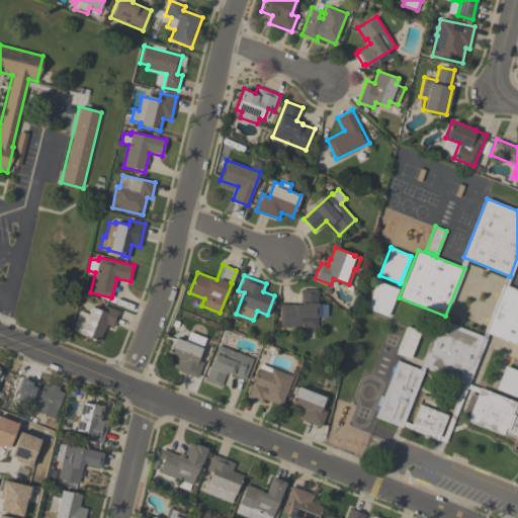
[(366,309),(376,280),(398,288),(386,317),(366,309)]
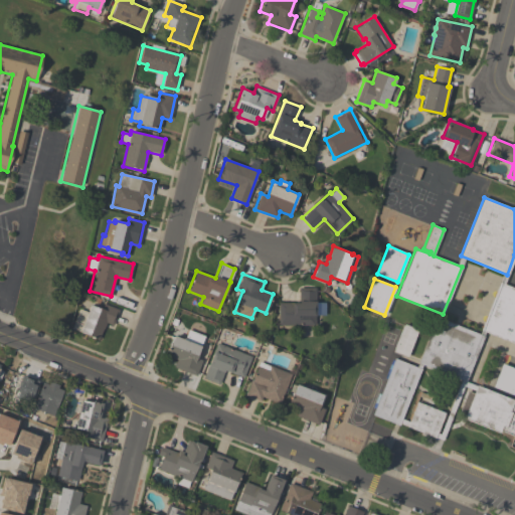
[(514,289),(514,344),(482,331),(500,283),(514,289)]
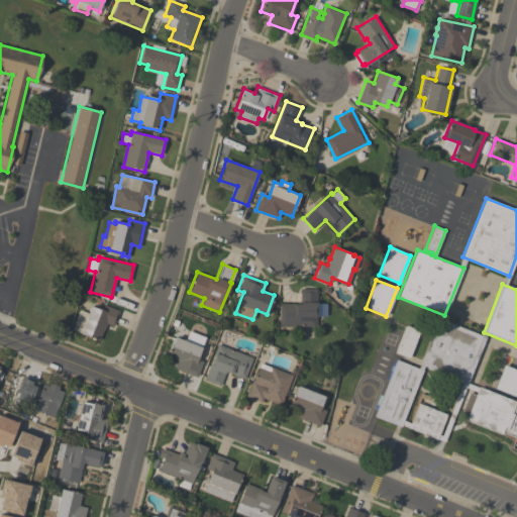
[(279,326),(280,302),(300,303),(300,288),(317,288),(316,327),(279,326)]
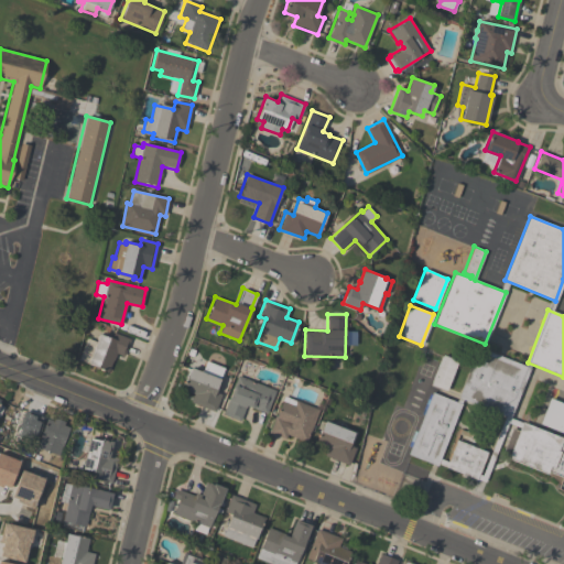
[(77,359),(86,337),(95,340),(98,332),(111,337),(114,332),(130,338),(123,356),(116,353),(114,360),(112,359),(108,371),(77,359)]
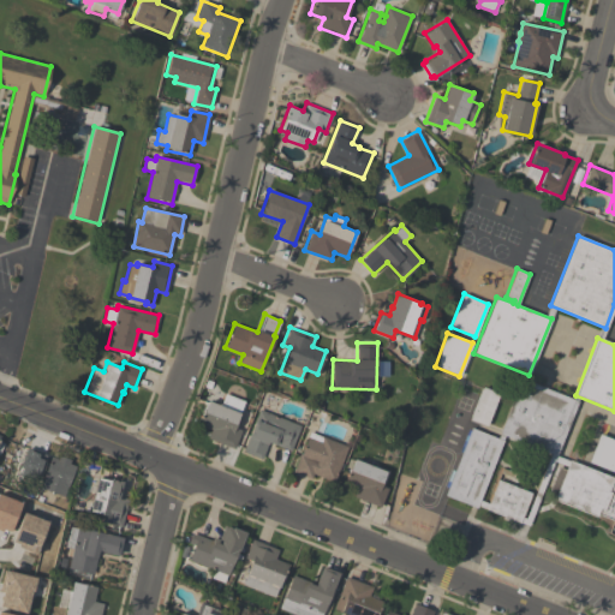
[(577,401),(555,455),(499,433),(520,378),(577,401)]
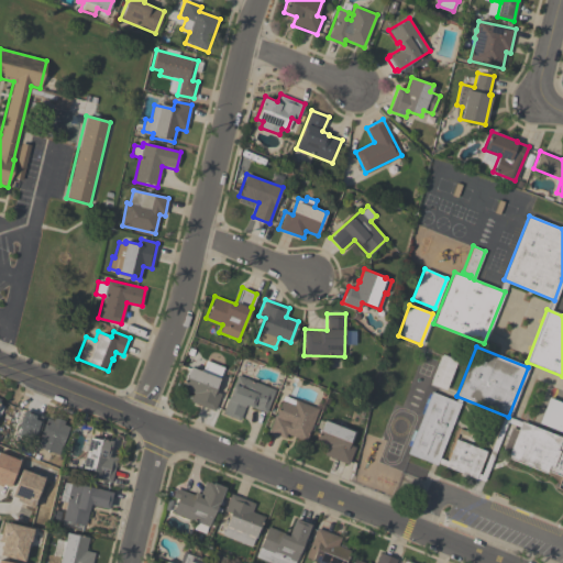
[(445,389),(430,383),(442,353),(457,360),(445,389)]
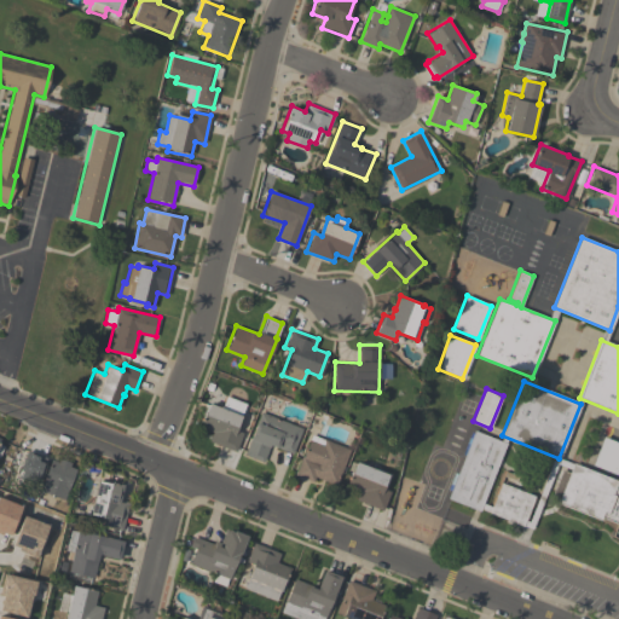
[(209,440),(213,432),(200,427),(209,403),(221,408),(226,395),(246,404),(236,429),(243,432),(236,451),(209,440)]
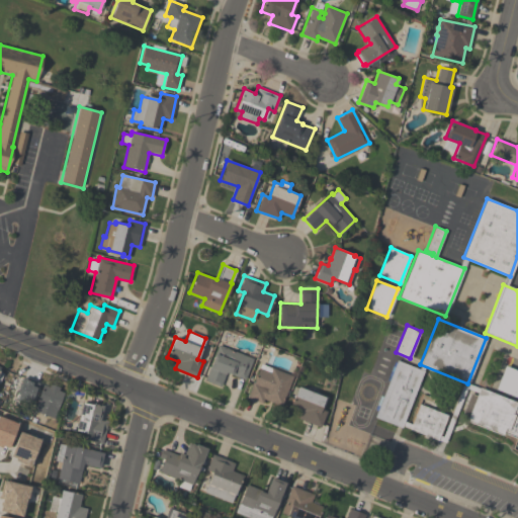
[(221,386),(203,379),(219,345),(253,359),(245,379),(227,371),(221,386)]
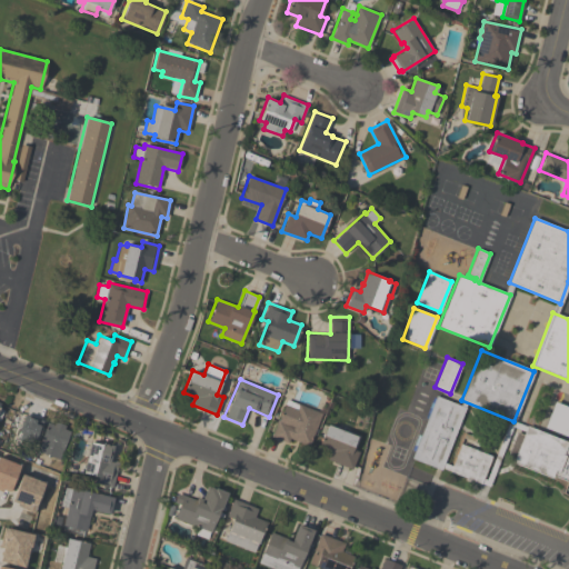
[(440,469),(410,457),(436,396),(466,407),(440,469)]
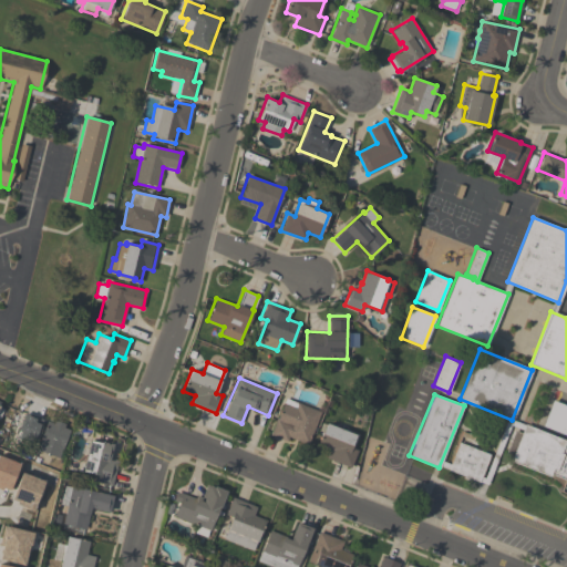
[(270,434),(277,418),(277,419),(286,398),(321,412),(308,444),(289,436),(287,441),(270,434)]
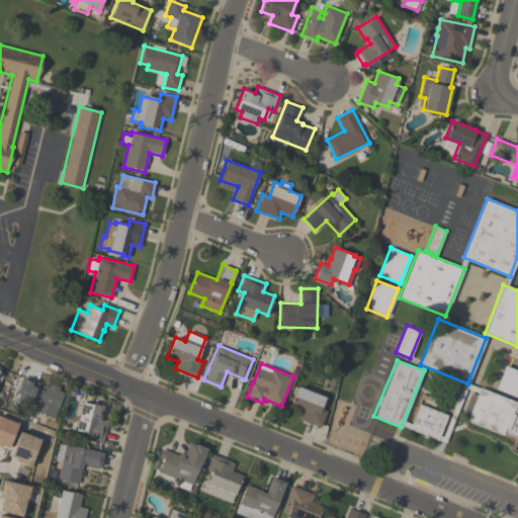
[(517,369),(517,397),(496,389),(505,365),(517,369)]
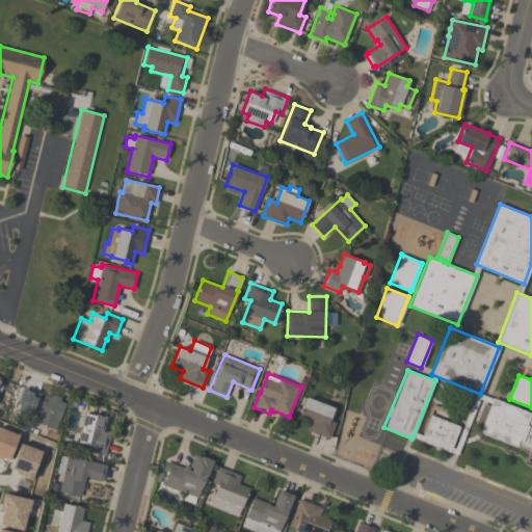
[(38,394),(28,420),(12,415),(23,388),(38,394)]
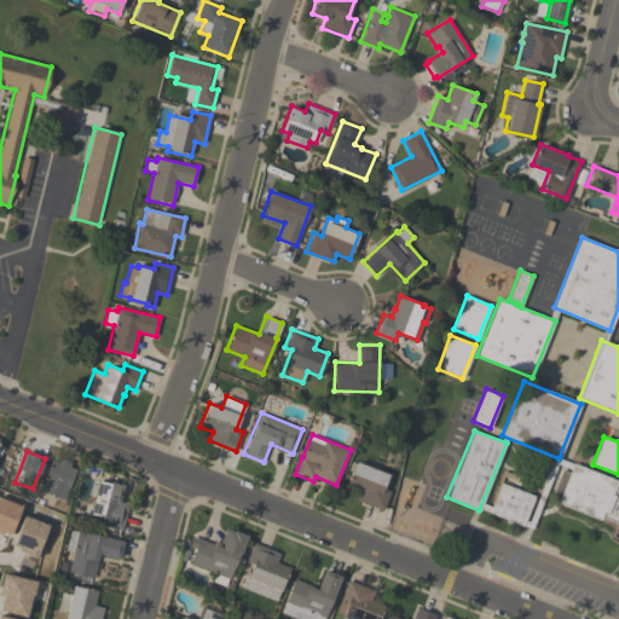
[(76,469),(64,499),(39,490),(51,460),(58,462),(59,457),(70,462),(69,466),(76,469)]
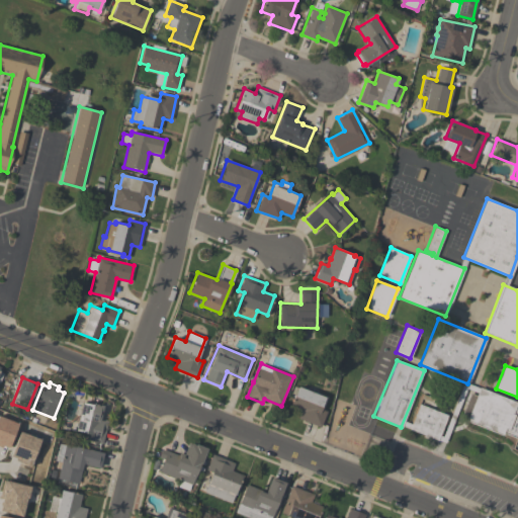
[(326,411),(320,427),(295,418),(297,411),(288,408),(293,395),(290,394),(293,386),(297,387),(298,385),(326,397),(321,409),(326,411)]
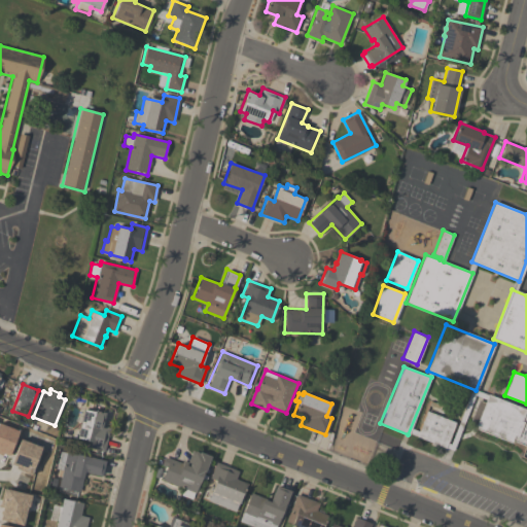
[(526,448),(525,448),(525,446),(512,441),(511,443),(475,428),(488,394),(525,409),(524,411),(526,412),(526,448)]
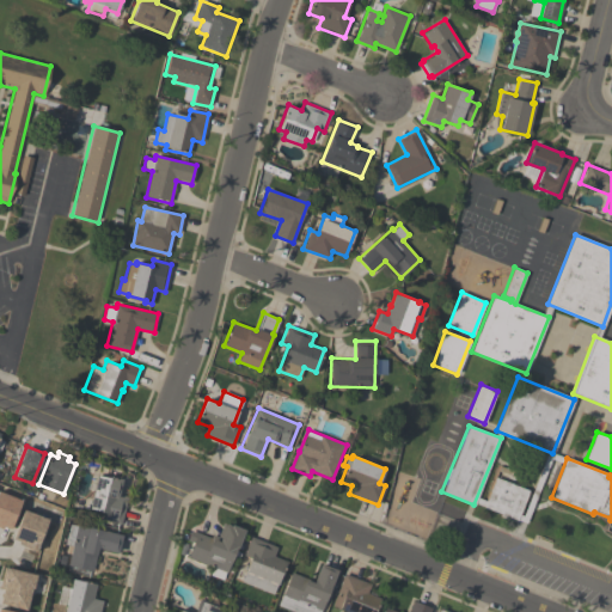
[(89,509),(97,473),(112,477),(112,476),(122,478),(118,494),(127,496),(121,524),(101,519),(103,512),(89,509)]
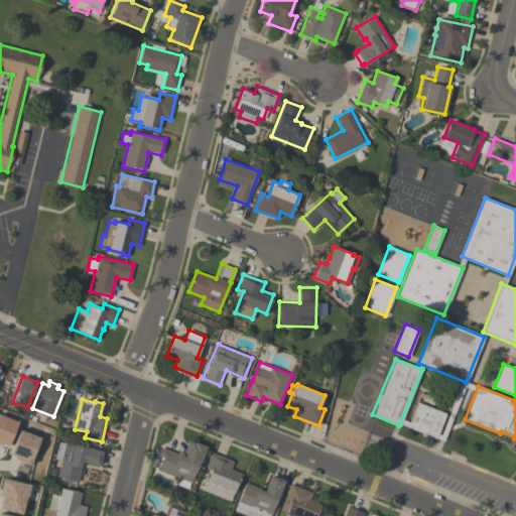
[(407,427),(417,402),(444,413),(435,438),(407,427)]
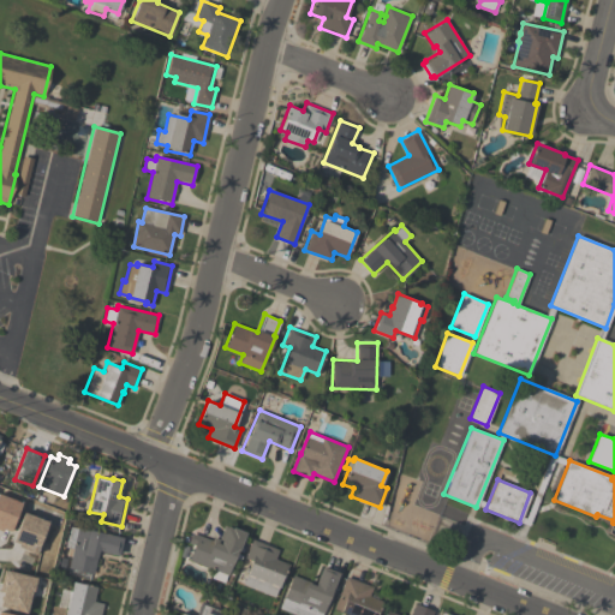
[(0,494),(22,502),(10,531),(3,527),(1,530),(0,529),(0,494)]
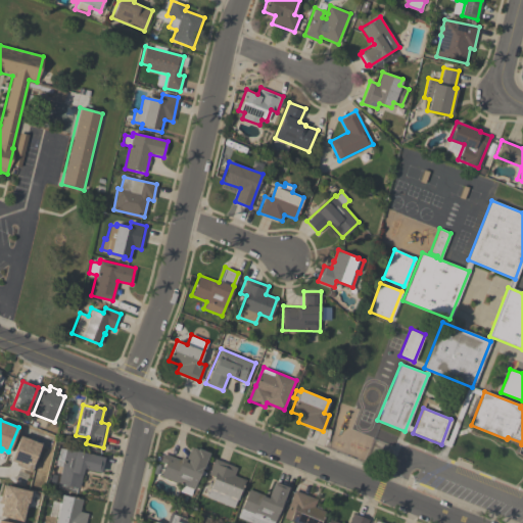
[(19,435),(41,443),(31,471),(22,468),(24,467),(15,465),(16,462),(10,460),(19,435)]
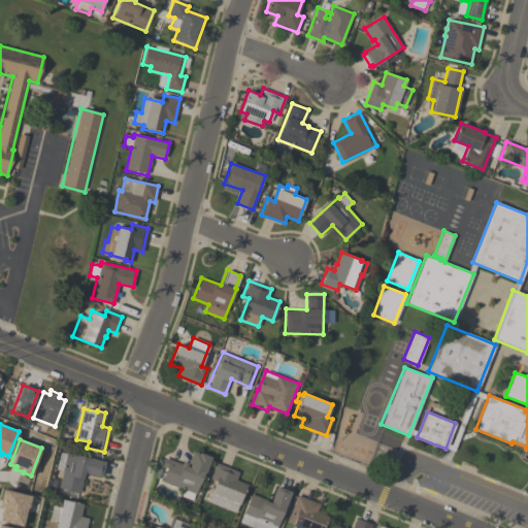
[(211,456),(205,472),(204,472),(195,494),(194,494),(192,500),(180,496),(184,489),(162,481),(167,467),(162,465),(165,457),(187,465),(192,450),(199,453),(199,452),(211,456)]
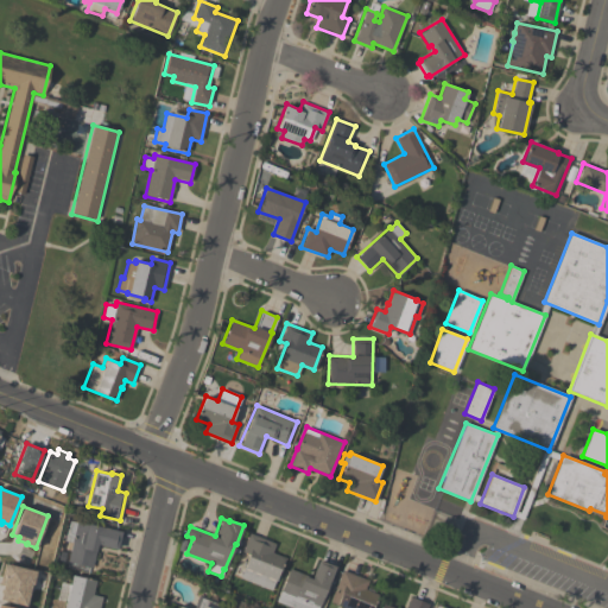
[(116,549),(97,545),(92,567),(68,561),(71,543),(63,540),(68,520),(76,523),(77,520),(121,531),(116,549)]
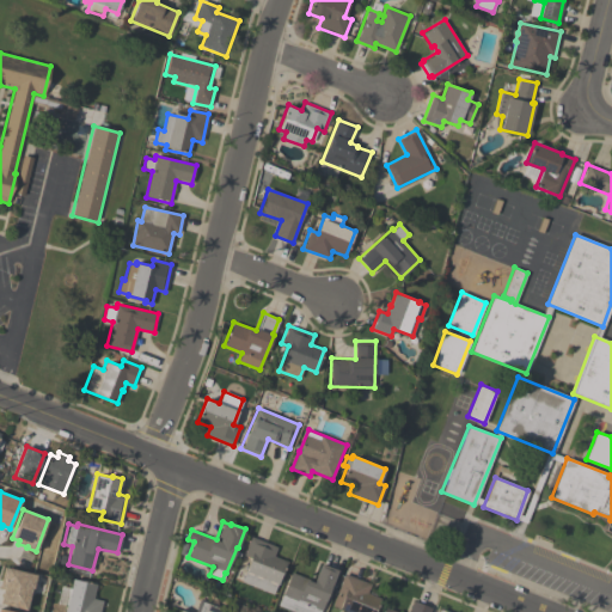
[(277,546),(274,556),(287,561),(274,594),(242,581),(251,557),(243,555),(251,536),(277,546)]
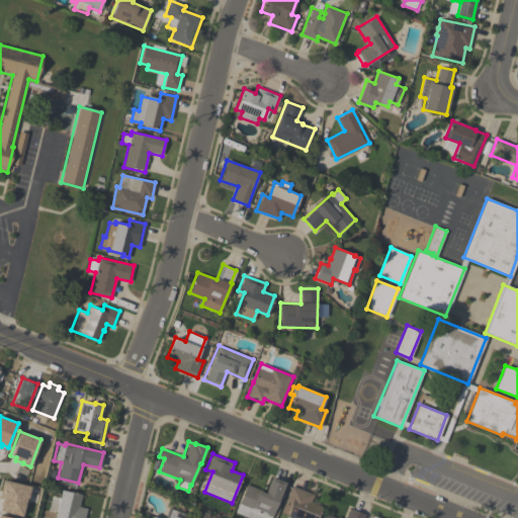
[(271,517),(249,517),(236,512),(247,485),(265,492),(271,476),(286,482),(271,517)]
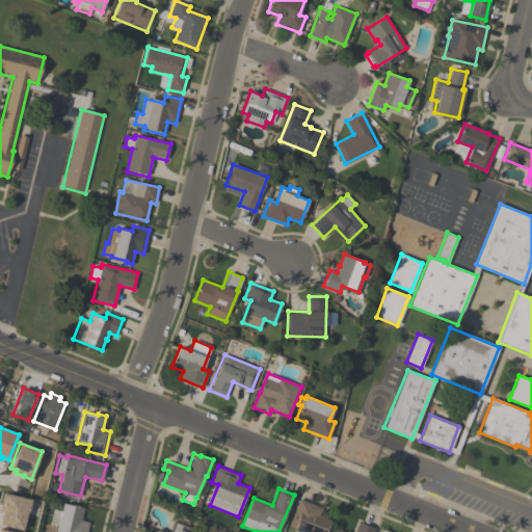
[(0,506),(3,493),(5,494),(5,493),(31,499),(28,510),(27,510),(27,514),(26,514),(22,530),(0,524),(0,521),(1,517),(0,517),(0,514),(1,514),(2,511),(0,511),(0,506)]
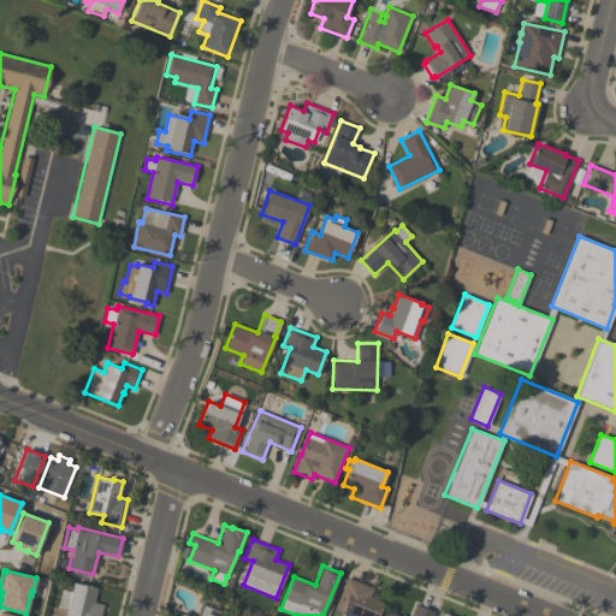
[(373,587),(369,597),(383,602),(375,615),(347,615),(348,615),(333,609),(338,598),(342,600),(343,597),(339,596),(347,576),(373,587)]
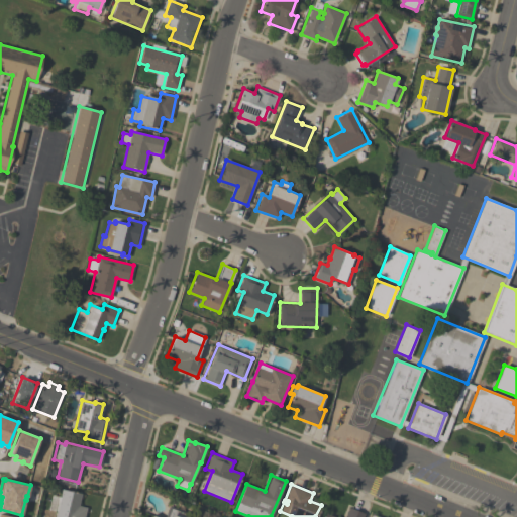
[(55,516),(57,511),(47,509),(52,495),(60,497),(62,489),(82,493),(79,505),(87,507),(84,516),(55,516)]
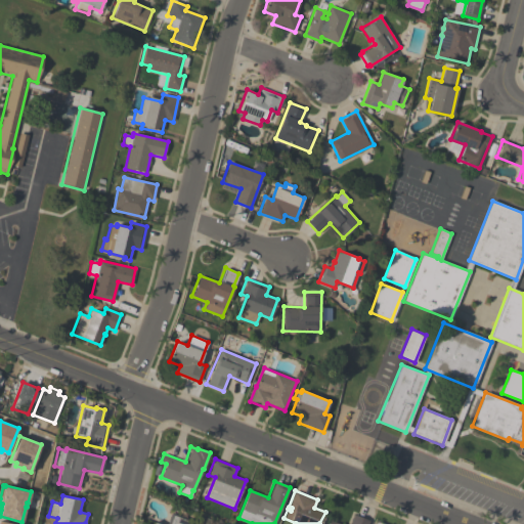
[(193,521),(191,523),(151,523),(154,521),(161,523),(166,523),(171,512),(193,521)]
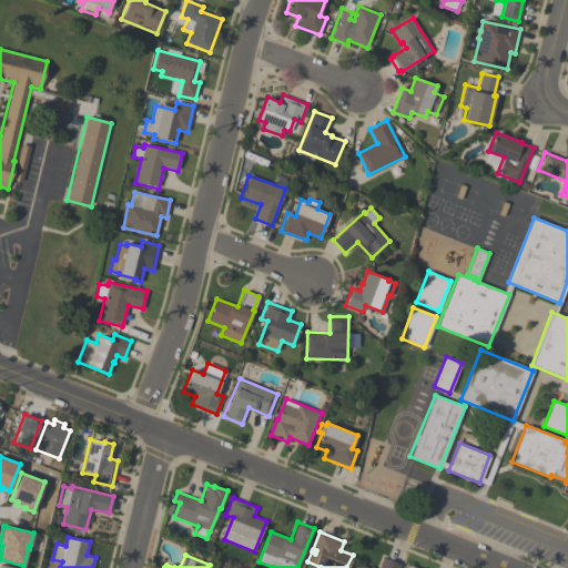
[(397,567),(355,567),(357,564),(367,567),(378,567),(383,558),(399,565),(397,567)]
